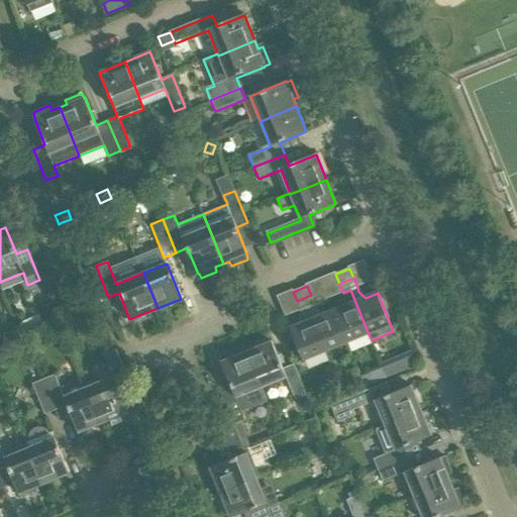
[(347,343),(369,334),(350,290),(343,293),(344,297),(344,306),(334,310),(347,343)]
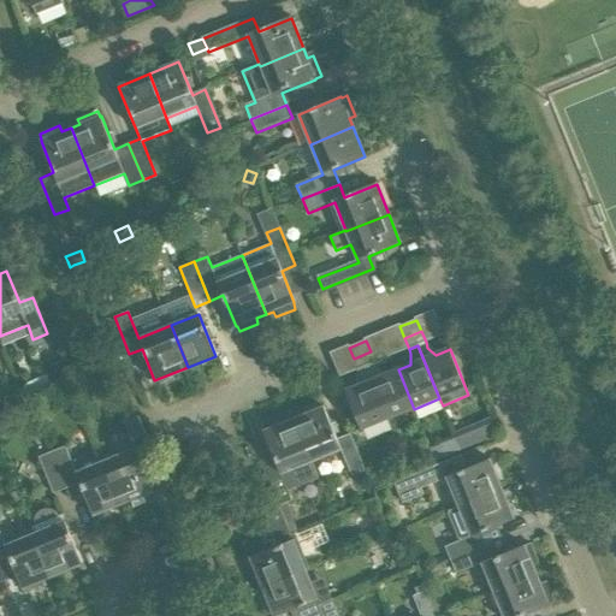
[(377,368),(374,362),(371,351),(354,359),(359,369),(367,366),(388,420),(414,409),(398,369),(385,375),(377,368)]
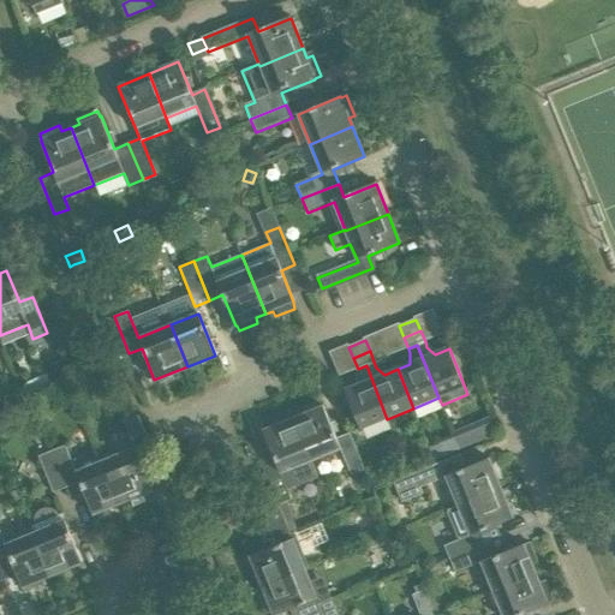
[(75,377),(67,362),(49,369),(57,384),(75,377)]
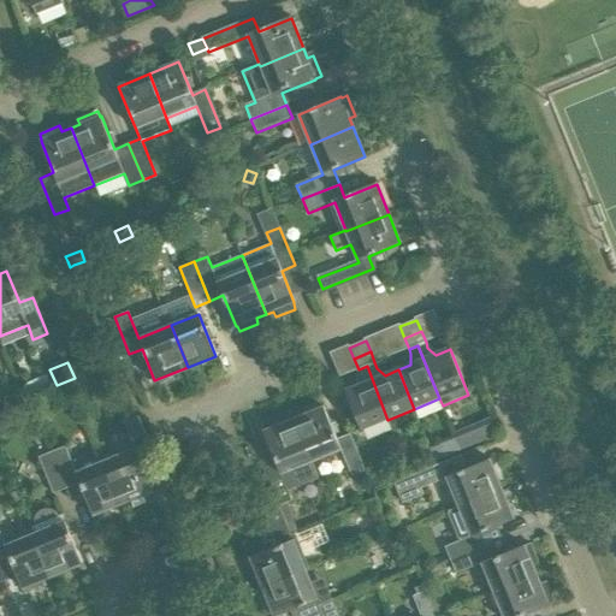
[(362,431),(375,425),(388,420),(367,366),(359,369),(360,374),(360,386),(345,391),(362,431)]
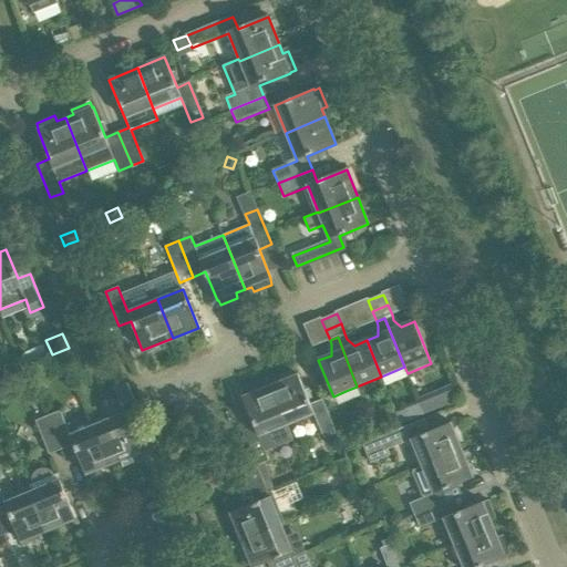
[(311,405),(305,391),(298,374),(271,385),(287,426),(315,415),(325,439),(337,433),(323,401),(311,405)]
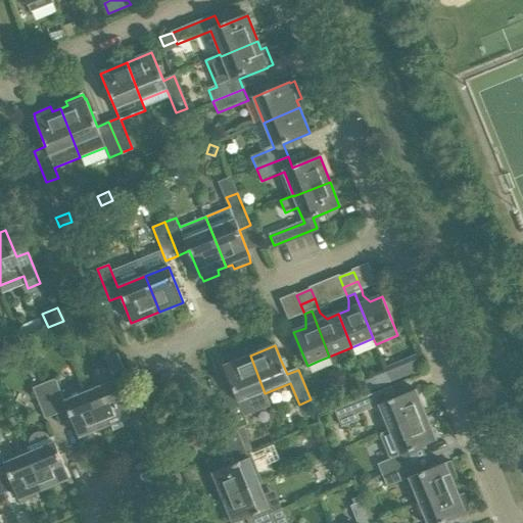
[(105,426),(131,416),(120,389),(130,385),(117,353),(106,359),(115,380),(90,390),(105,426)]
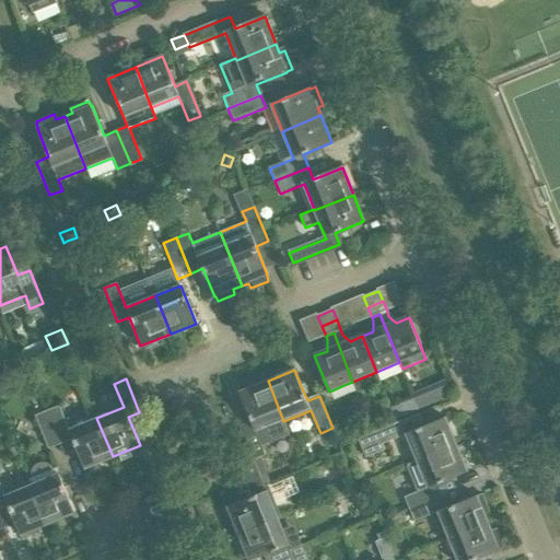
[(258,385),(256,380),(238,387),(241,393),(240,393),(252,421),(241,427),(251,452),(255,461),(267,455),(260,439),(287,428),(283,421),(268,381),(258,385)]
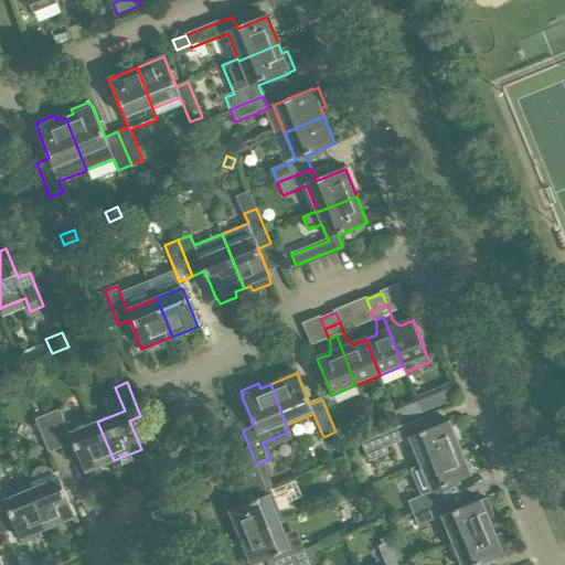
[(450,385),(429,394),(436,408),(456,400),(450,385)]
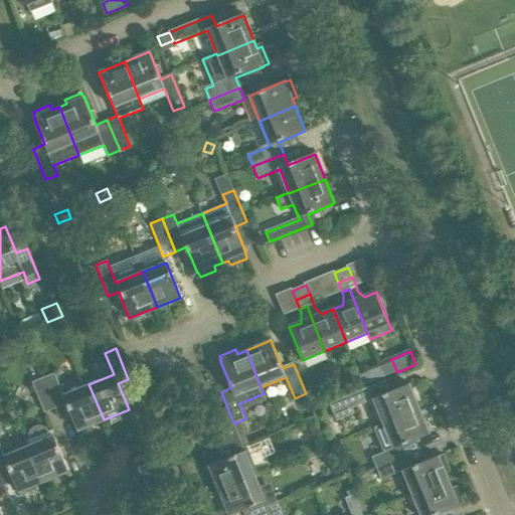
[(359,374),(364,384),(384,375),(380,365),(359,374)]
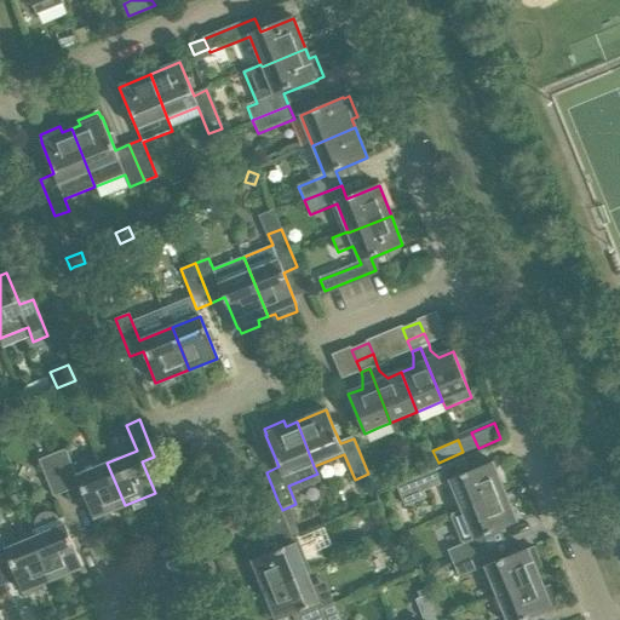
[(78,475),(67,449),(56,454),(70,491),(82,486),(95,517),(125,505),(107,463),(78,475)]
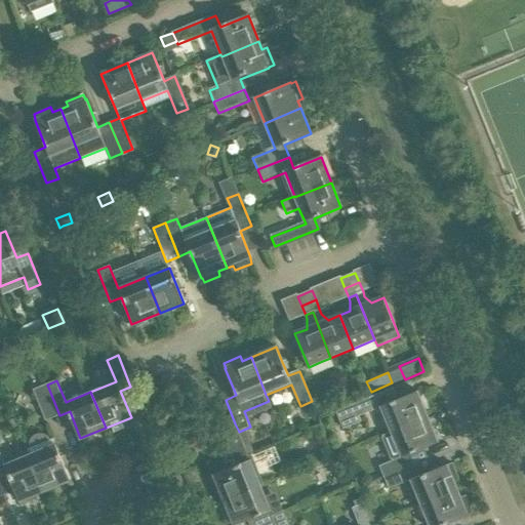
[(47,420),(59,415),(47,385),(34,390),(47,420)]
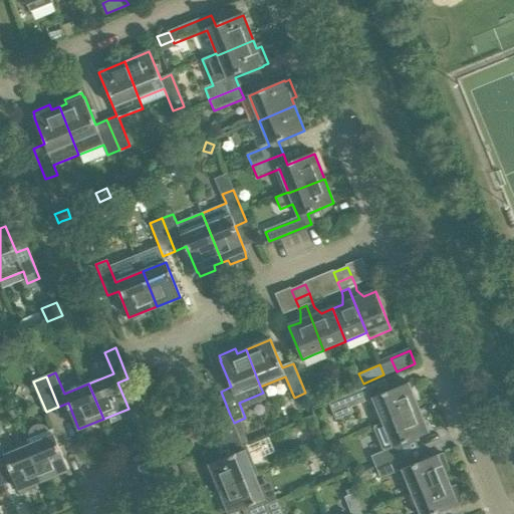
[(338,384),(342,395),(352,391),(348,380),(338,384)]
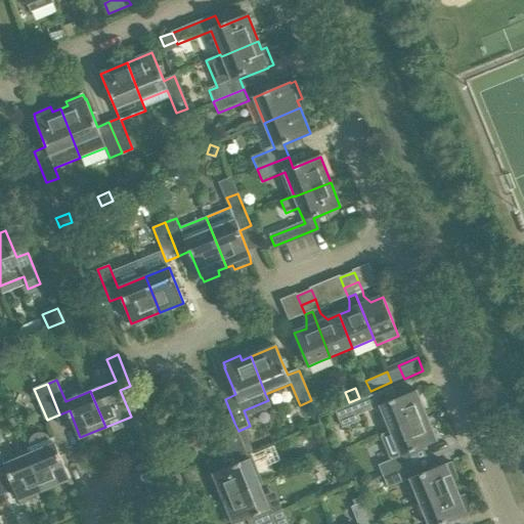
[(389,402),(384,391),(336,410),(343,428),(360,421),(358,416),(382,406),(392,431),(427,417),(417,391),(389,402)]
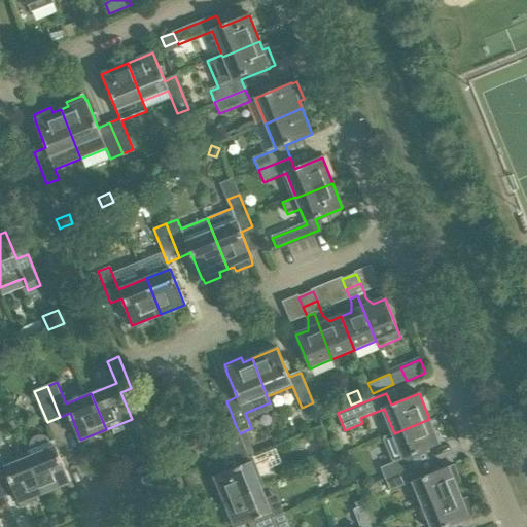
[(317,409),(321,417),(329,413),(326,405),(317,409)]
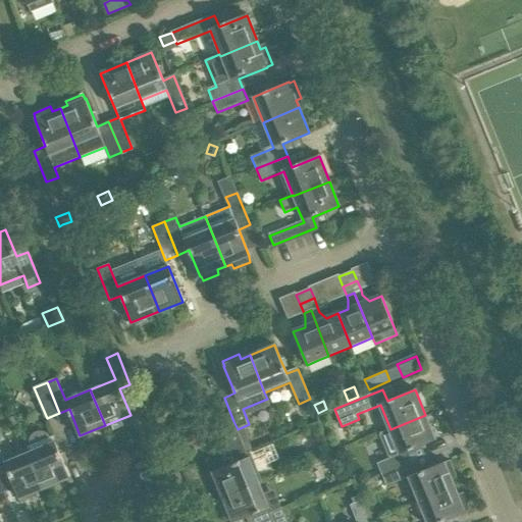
[(425,415),(390,429),(380,433),(390,459),(377,464),(382,475),(413,463),(409,452),(435,440),(425,415)]
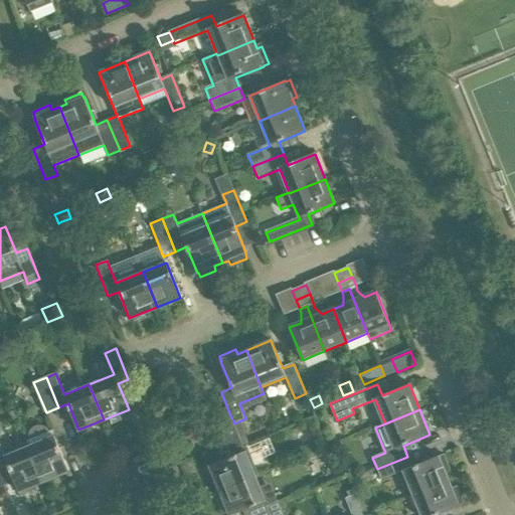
[(211,467),(206,469),(212,485),(217,483),(221,491),(256,477),(245,452),(243,445),(234,423),(230,415),(219,419),(226,436),(222,438),(224,443),(222,461),(210,466),(211,467)]
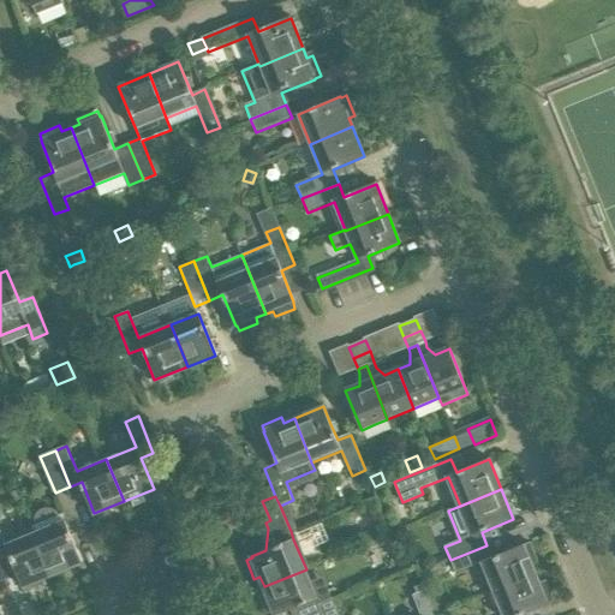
[(60,514),(58,512),(55,509),(53,508),(49,508),(47,507),(45,508),(42,508),(40,511),(37,513),(35,515),(35,518),(35,521),(35,525),(35,526),(33,526),(35,532),(36,532),(54,575),(84,562),(66,520),(65,520),(63,514),(60,514)]
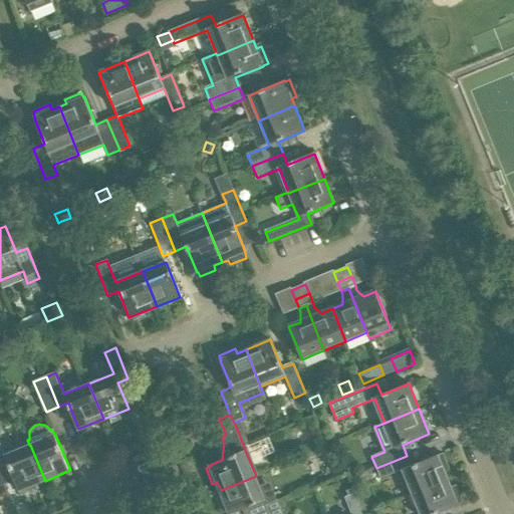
[(19,491),(20,491),(22,495),(39,488),(37,484),(45,481),(30,445),(29,445),(5,455),(0,443),(0,469),(9,466),(19,491)]
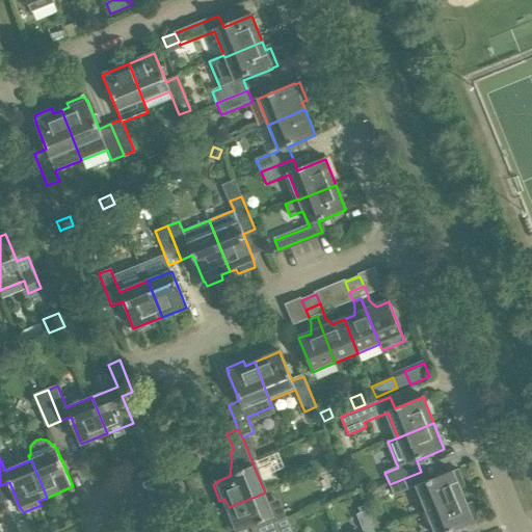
[(421,472),(390,484),(394,497),(418,487),(428,512),(464,497),(461,489),(466,487),(459,470),(454,472),(454,471),(436,478),(436,477),(429,474),(428,475),(425,470),(421,472)]
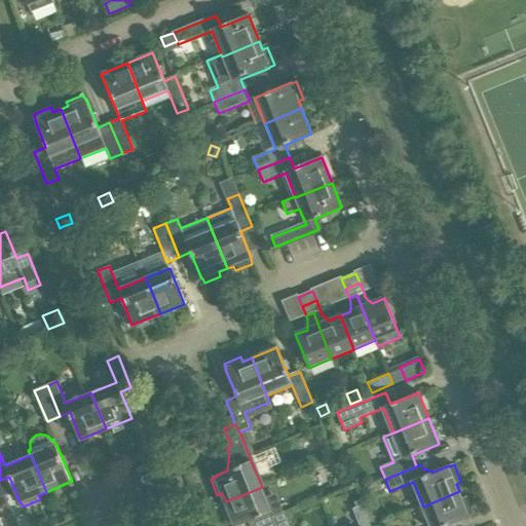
[(352,480),(348,470),(339,475),(343,484),(352,480)]
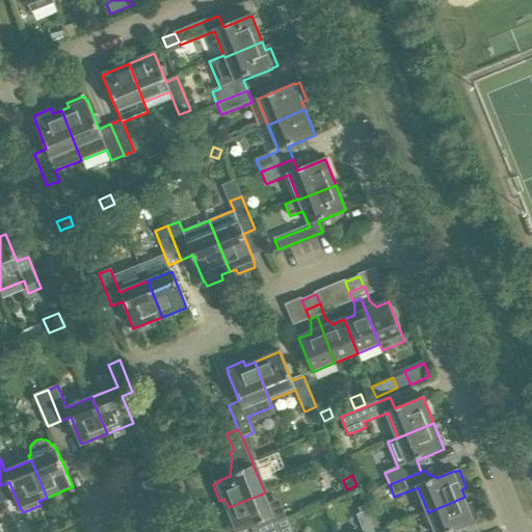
[(229,507),(232,516),(228,519),(232,531),(243,531),(258,526),(260,531),(281,531),(277,523),(275,519),(275,520),(265,493),(229,507)]
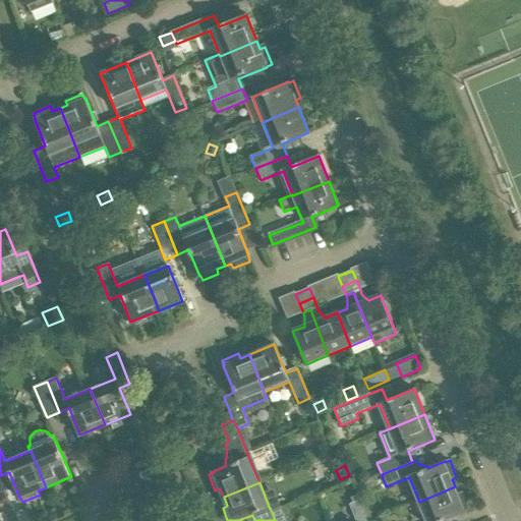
[(458,495),(455,486),(419,502),(426,520),(444,520),(465,513),(465,512),(469,510),(463,493),(458,495)]
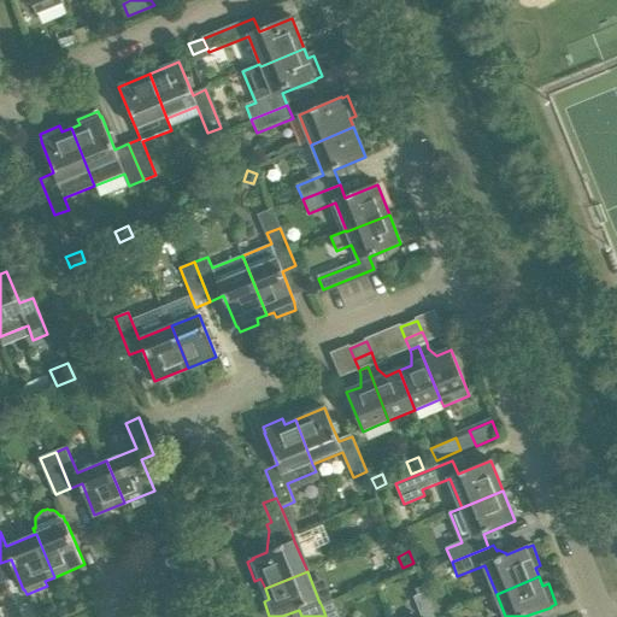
[(428,585),(417,589),(419,594),(430,591),(428,585)]
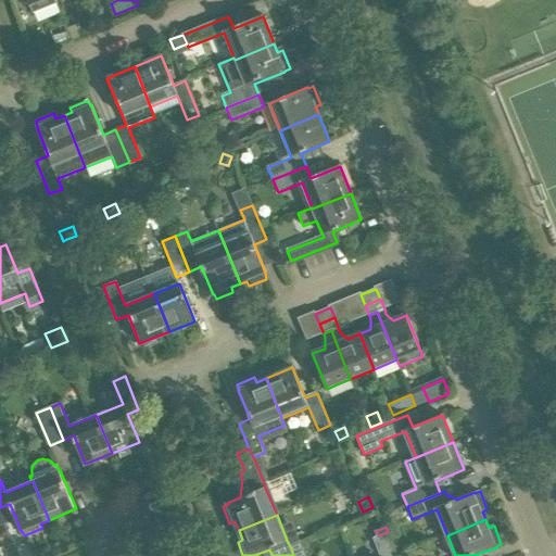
[(397,555),(388,532),(378,535),(376,536),(382,555),(397,555)]
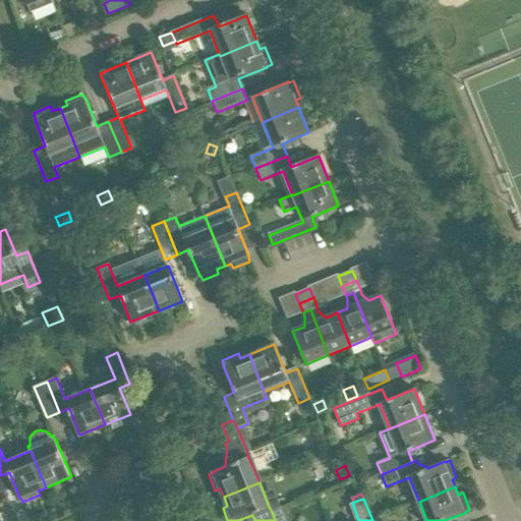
[(275,520),(287,520),(282,508),(272,512),(275,520)]
